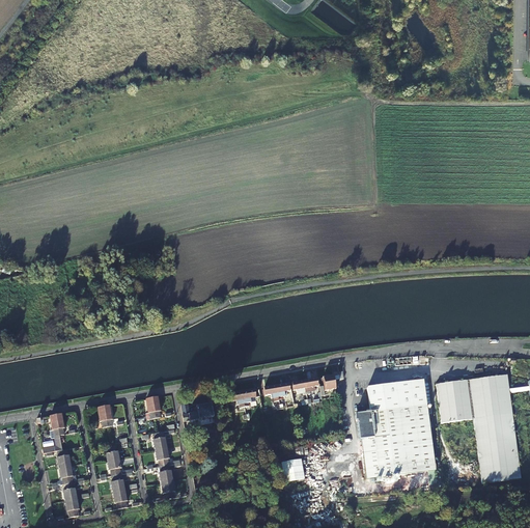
[(523,391),(523,387),(510,388),(508,373),(438,383),(442,421),(474,418),(481,481),(520,477),(520,468),(510,393),(523,391)]
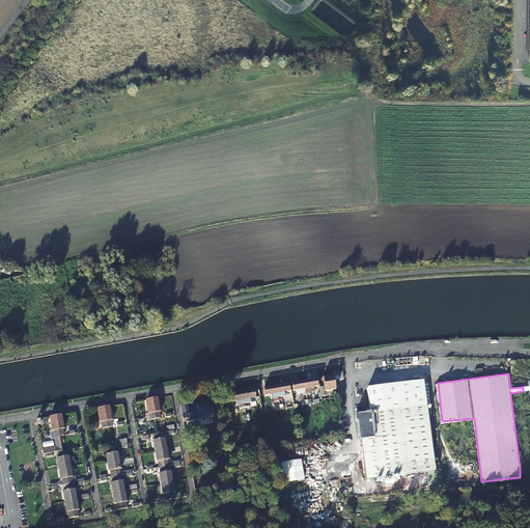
[(336,387),(334,374),(324,376),(326,389),(336,387)]
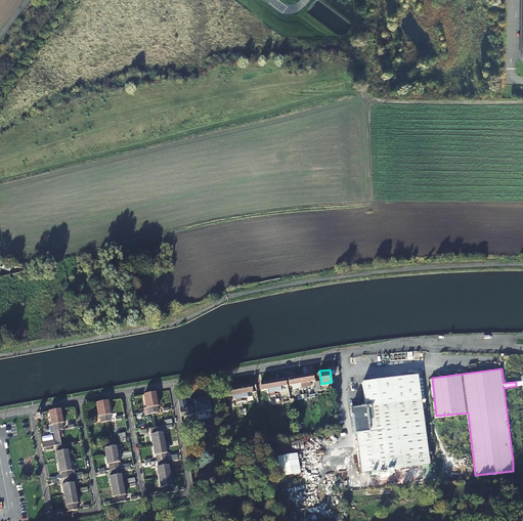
[(301,375),(304,389),(307,389),(307,387),(312,386),(311,380),(314,380),(313,373),(301,375)]
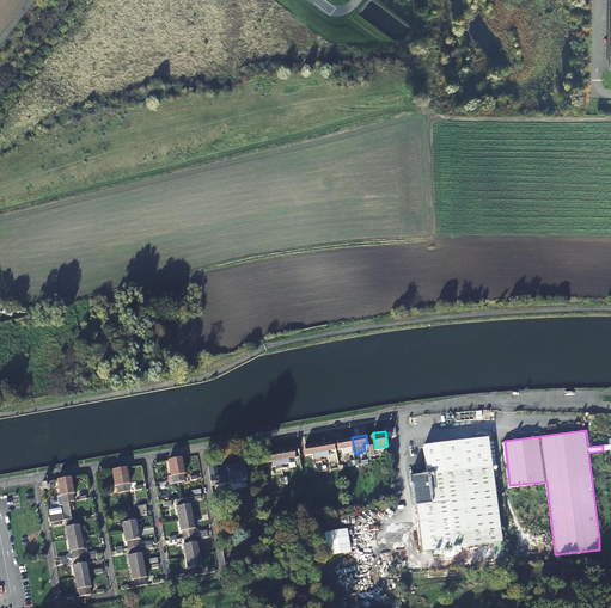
[(355,454),(352,437),(337,440),(340,448),(342,447),(344,454),(350,453),(350,455),(355,454)]
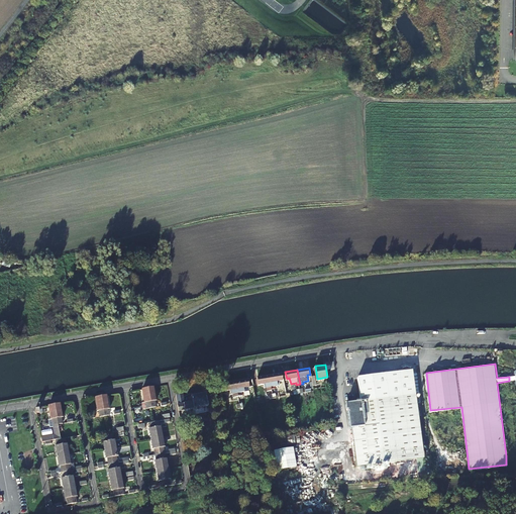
[(351,427),(356,466),(416,458),(418,471),(425,470),(413,370),(358,376),(362,400),(347,402),(350,427),(351,427)]
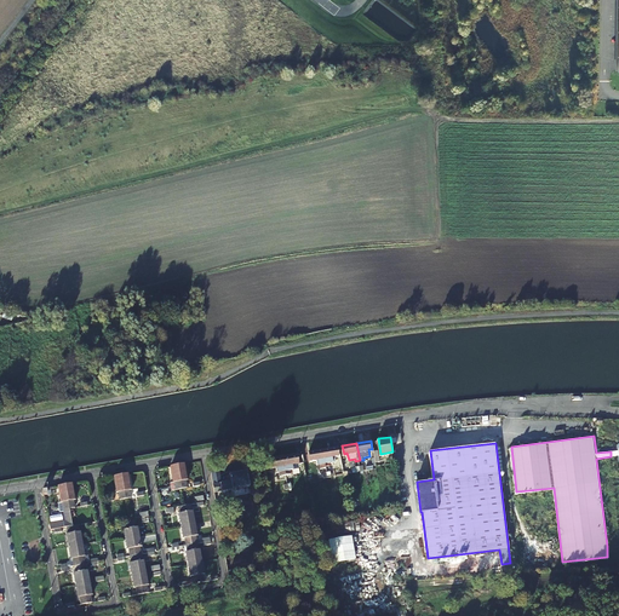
[(324,449),(327,466),(331,465),(331,462),(337,462),(336,455),(339,454),(338,445),(324,449)]
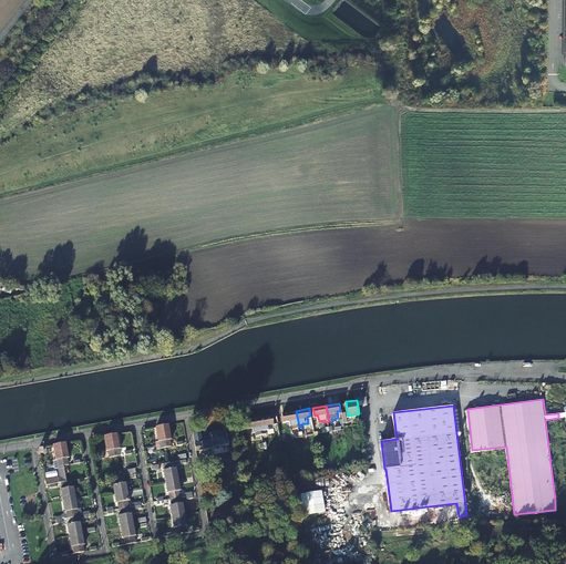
[(299,427),(296,411),(283,412),(285,421),(288,420),(289,427),(295,426),(296,428),(299,427)]
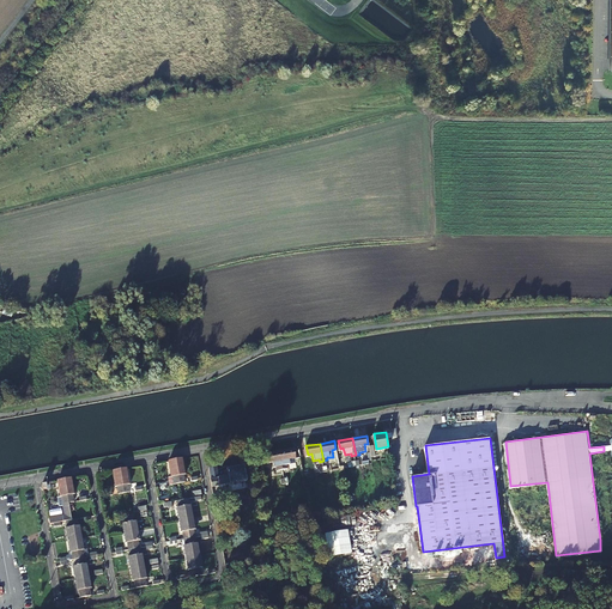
[(280,450),(283,468),(288,467),(286,464),(294,463),(292,457),(296,456),(295,448),(280,450)]
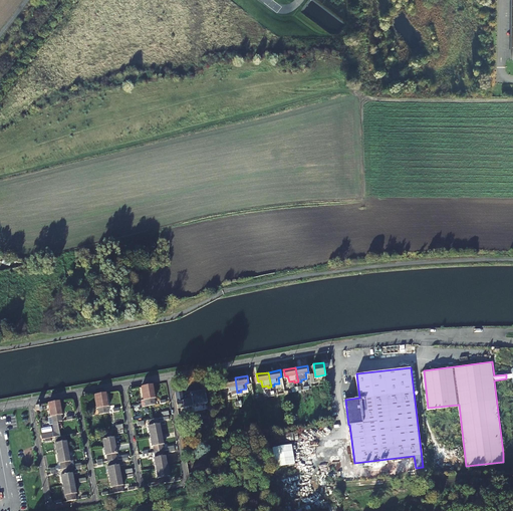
[(237,393),(235,377),(223,380),(224,388),(228,387),(229,392),(234,392),(234,394),(237,393)]
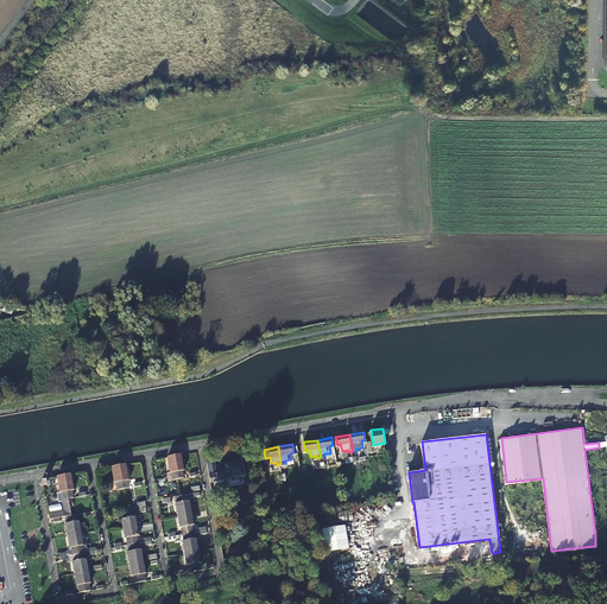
[(175,455),(179,477),(185,476),(183,469),(185,469),(182,453),(175,455)]
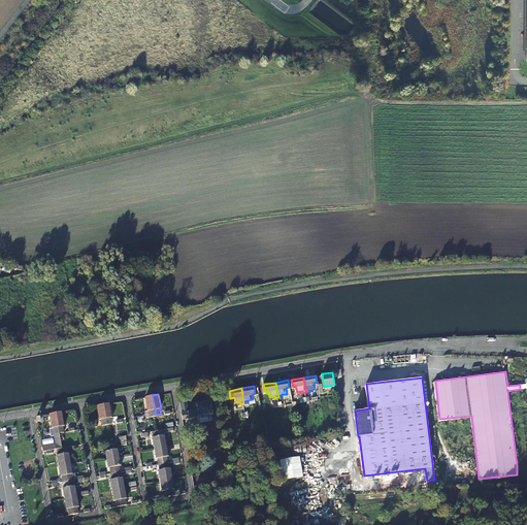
[(152,395),(145,396),(149,409),(150,409),(151,416),(156,415),(152,395)]
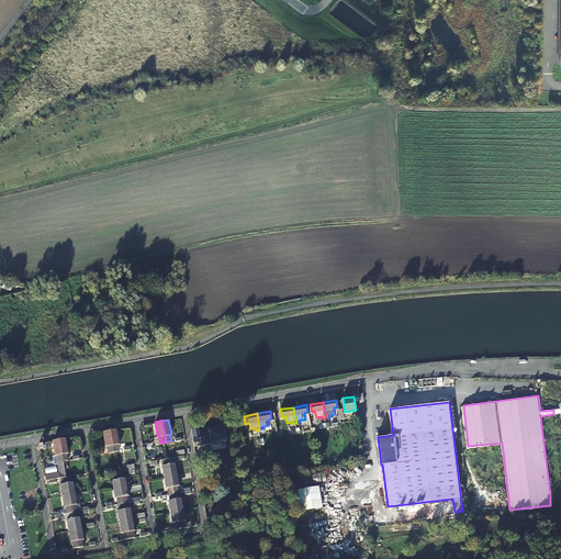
[(194,438),(195,445),(211,442),(211,443),(226,440),(224,426),(209,429),(210,435),(194,438)]
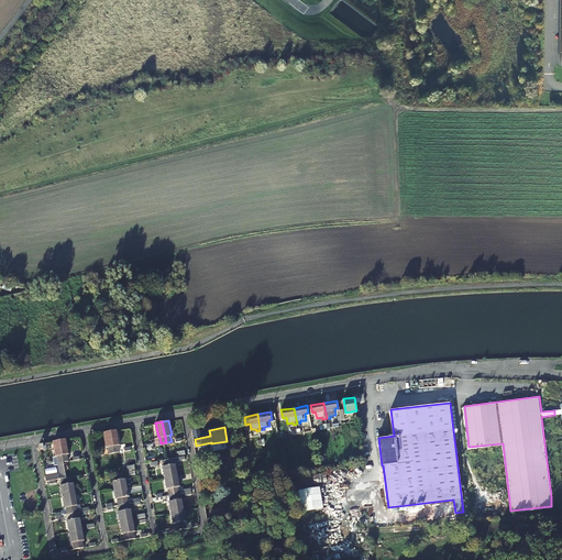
[(111,430),(114,451),(120,450),(119,443),(120,443),(118,429),(111,430)]
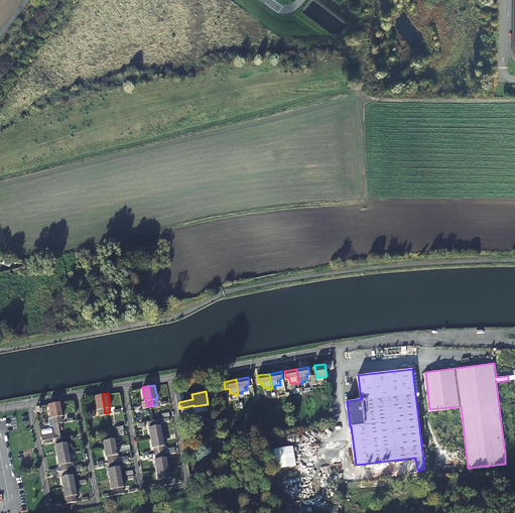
[(102,394),(95,395),(98,408),(99,408),(100,414),(105,413),(102,394)]
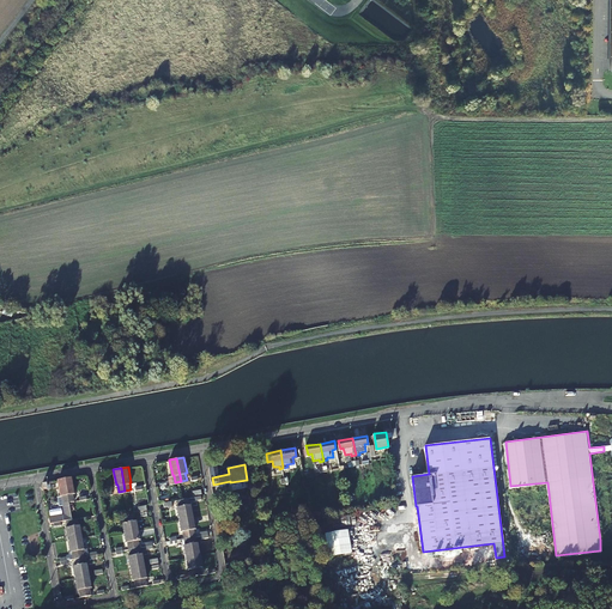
[(66,477),(70,500),(76,499),(74,493),(76,492),(73,476),(66,477)]
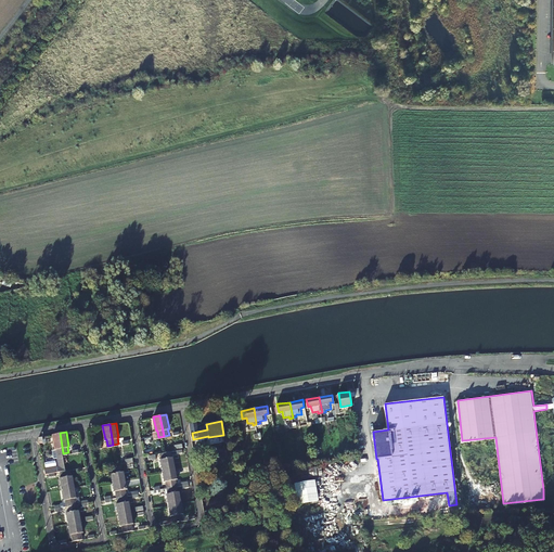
[(44,467),(46,473),(50,472),(55,471),(61,470),(66,470),(63,453),(60,433),(52,434),(55,448),(58,448),(60,465),(44,467)]
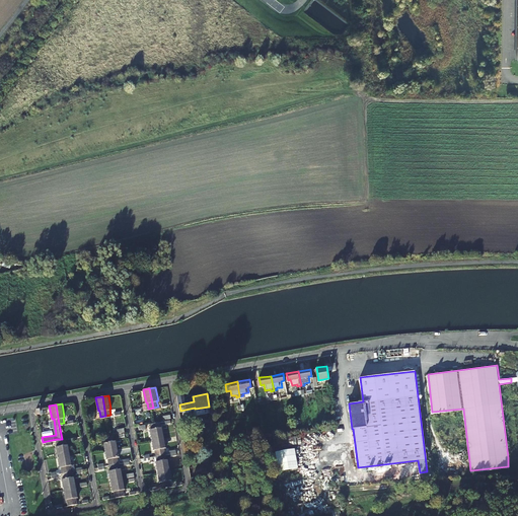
[(158,438),(164,436),(162,427),(161,427),(160,420),(155,421),(158,438)]
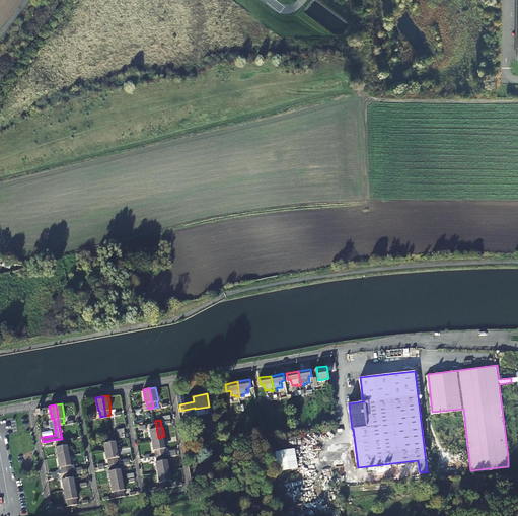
[(112,449),(118,448),(117,440),(115,440),(114,434),(109,435),(112,449)]
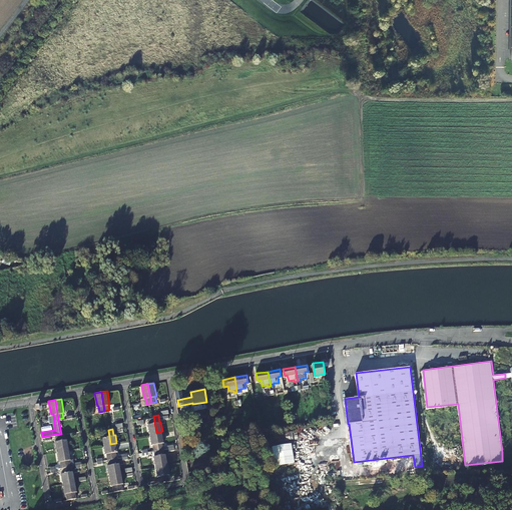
[(63,450),(70,449),(68,439),(66,439),(65,433),(61,434),(63,450)]
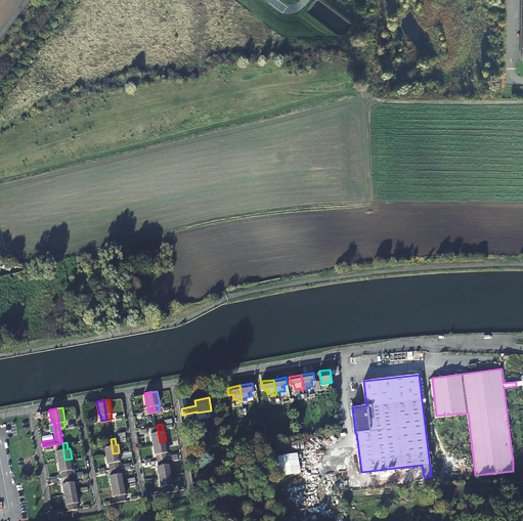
[(160,442),(154,443),(156,452),(157,452),(158,460),(163,459),(160,442)]
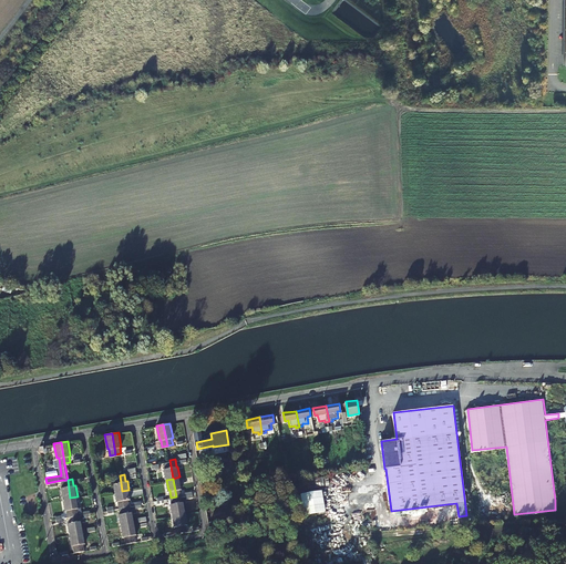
[(305,511),(326,508),(322,485),(301,490),(305,511)]
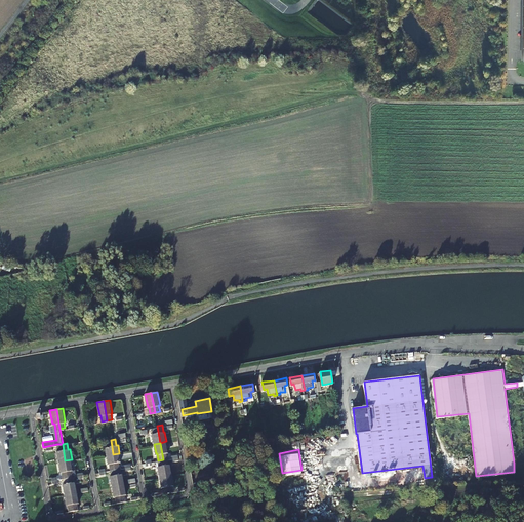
[(113,454),(107,455),(108,464),(110,463),(111,470),(116,469),(113,454)]
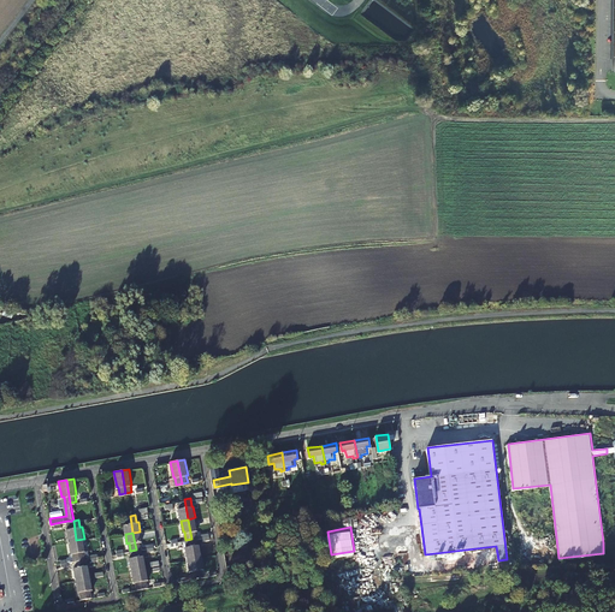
[(195,557),(202,556),(200,544),(199,545),(196,538),(191,539),(195,557)]
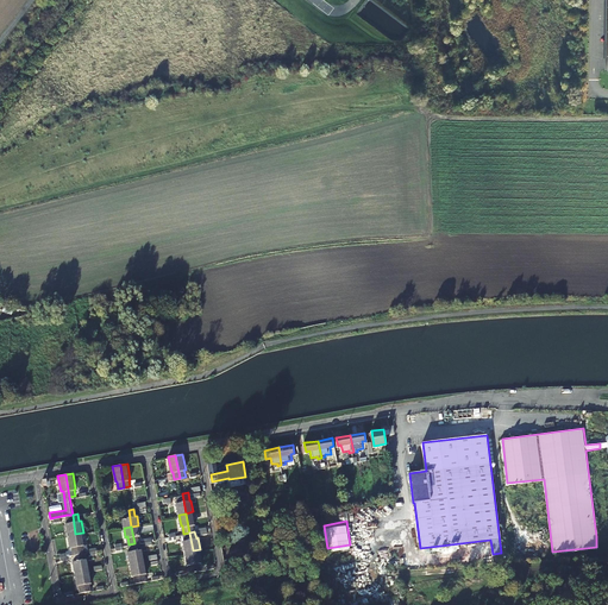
[(189,533),(183,534),(185,540),(183,541),(186,552),(193,550),(189,533)]
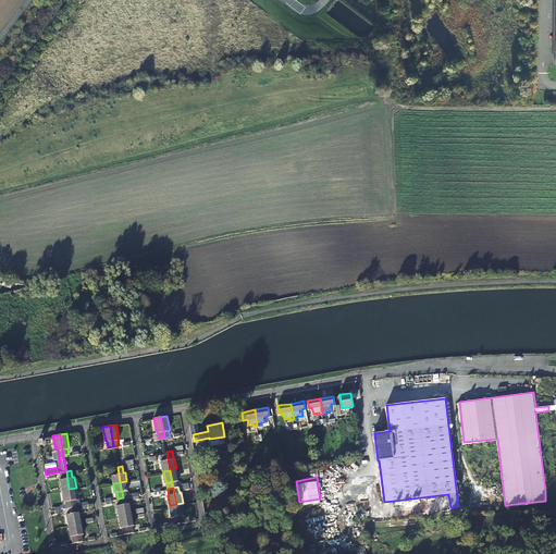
[(69,489),(62,490),(64,501),(66,501),(68,507),(72,506),(69,489)]
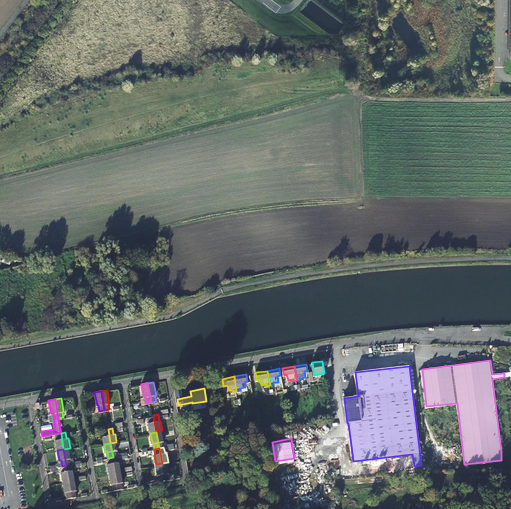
[(116,473),(121,472),(120,462),(118,462),(117,456),(113,457),(116,473)]
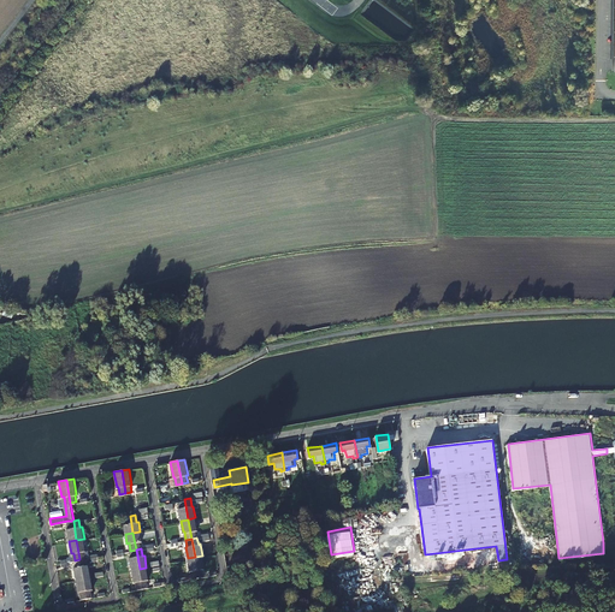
[(136,550),(130,551),(131,558),(129,558),(131,570),(140,569),(136,550)]
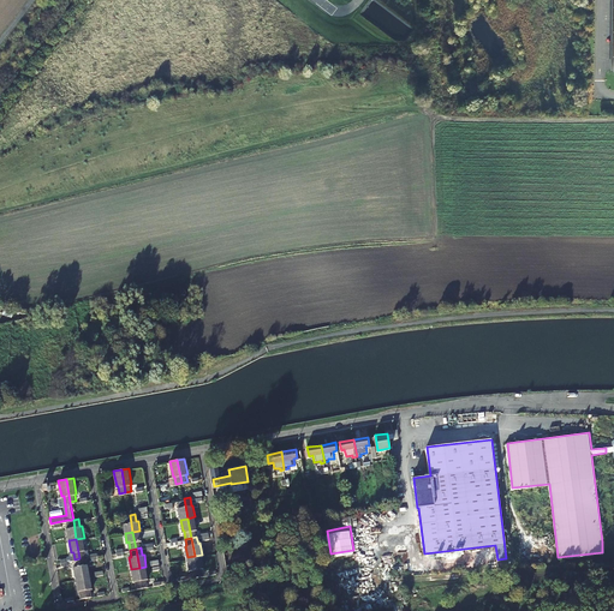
[(195,556),(188,557),(189,569),(191,569),(192,576),(198,575),(195,556)]
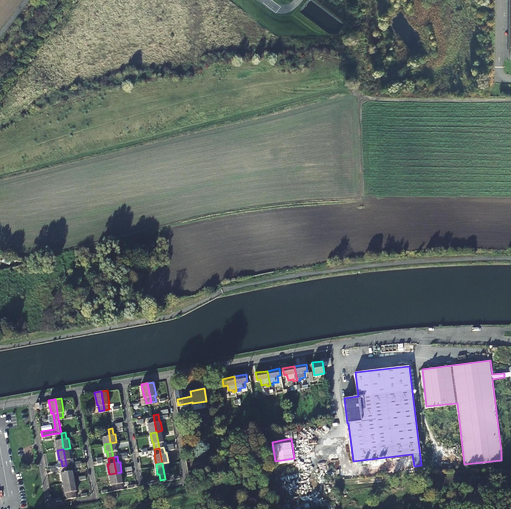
[(69,481),(75,480),(73,470),(72,470),(71,464),(66,465),(69,481)]
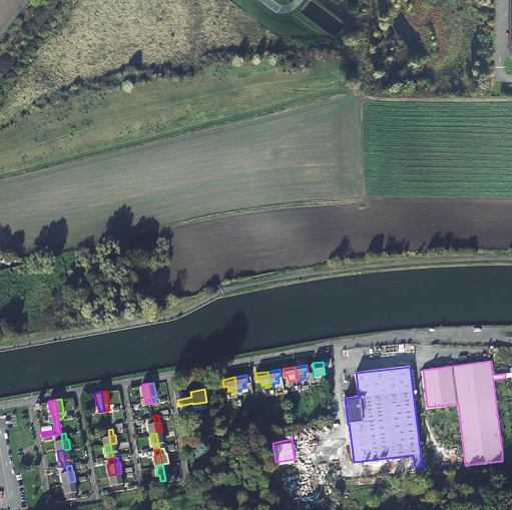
[(116,474),(109,475),(111,484),(113,484),(114,490),(118,489),(116,474)]
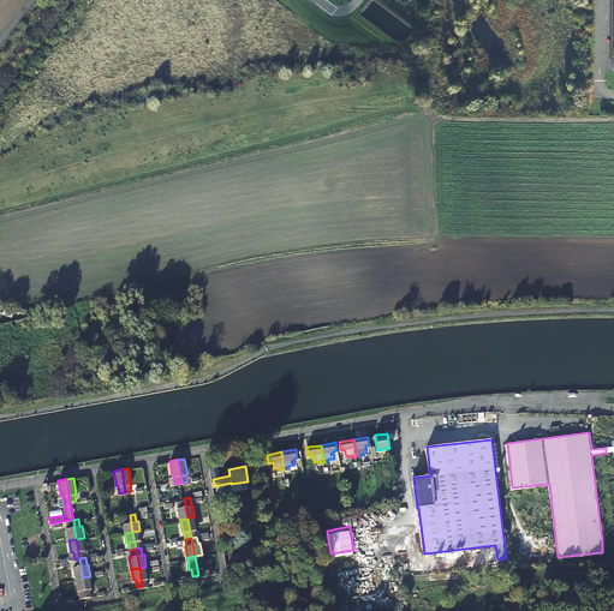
[(83,577),(76,579),(78,591),(81,589),(82,598),(87,597),(83,577)]
